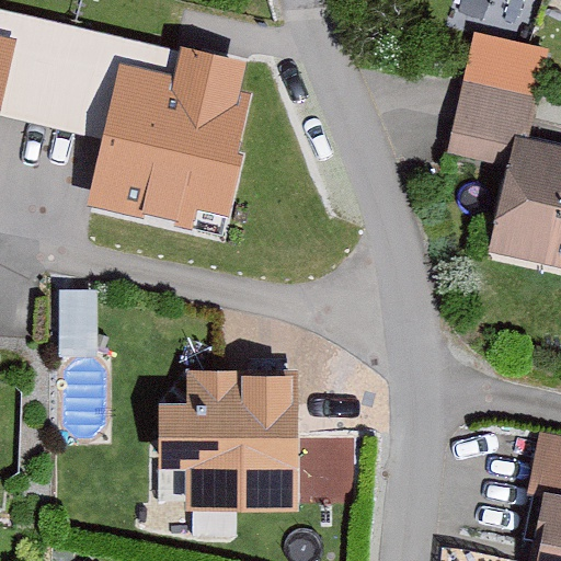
[(473,33),(462,81),(534,98),(545,48),(473,33)]
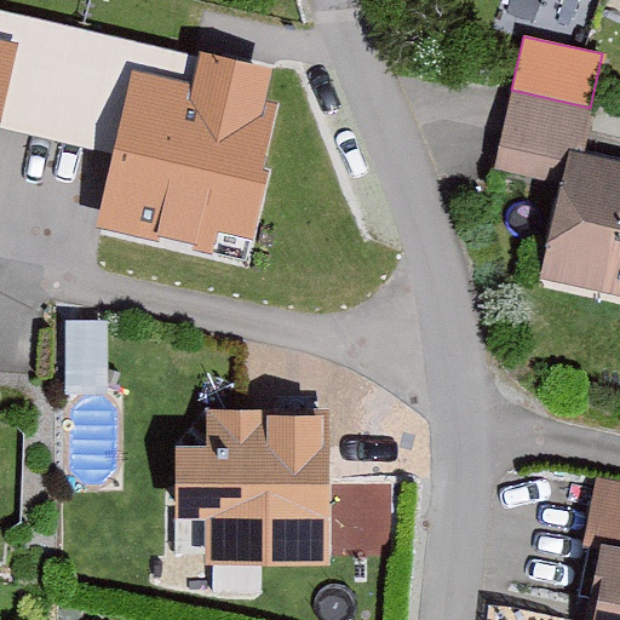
[(0,96),(11,47),(0,45),(0,96)]
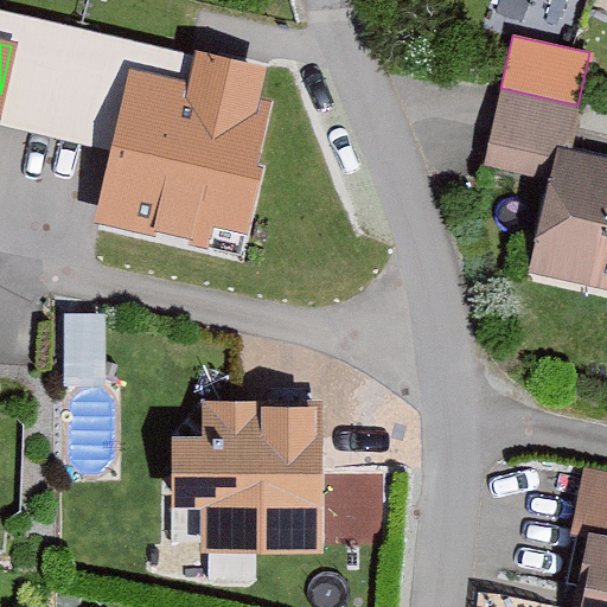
[(192,90),(132,76),(100,219),(238,251),(257,170),(251,168),(266,107),(254,104),(261,72),(199,58),(192,90)]
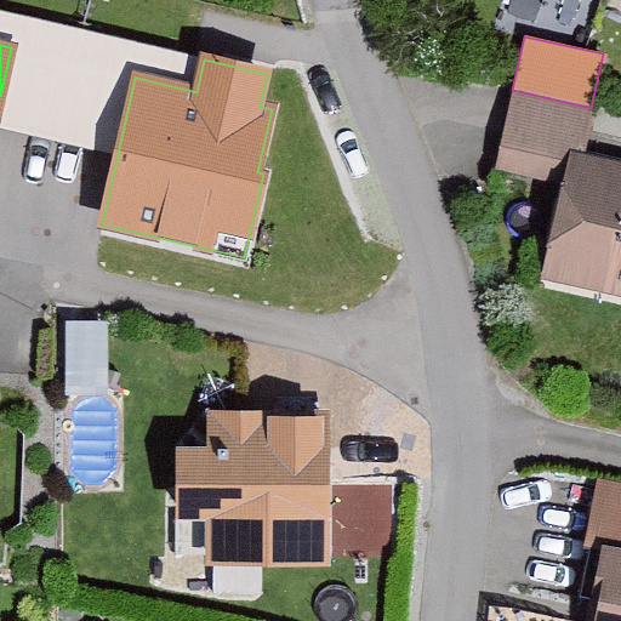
[(591,108),(512,90),(495,170),(562,183),(543,275),(620,291),(620,164),(581,155),(591,108)]
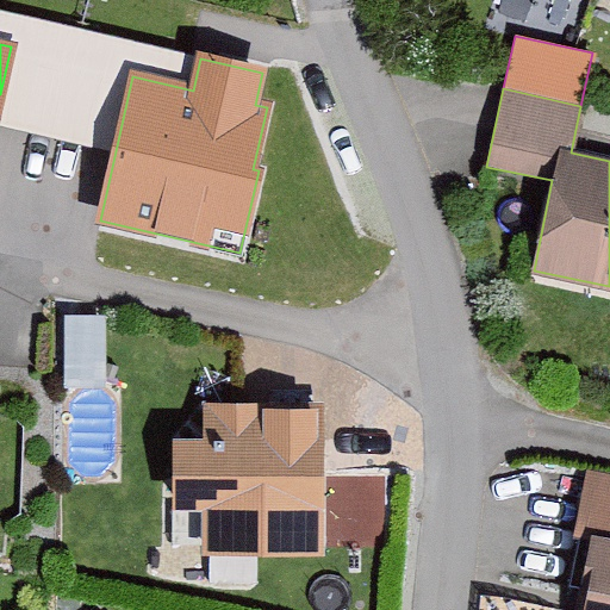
[(105,316),(66,317),(67,388),(106,387),(105,316)]
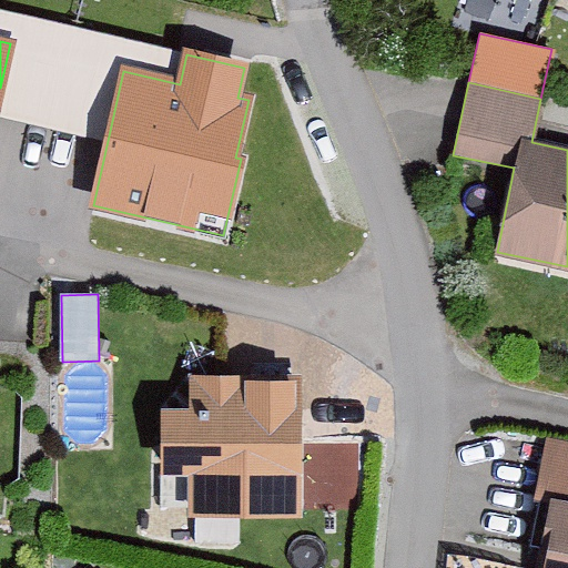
[(166,409),(166,416),(169,474),(194,473),(195,516),(306,513),(303,375),(186,378),(188,408),(166,409)]
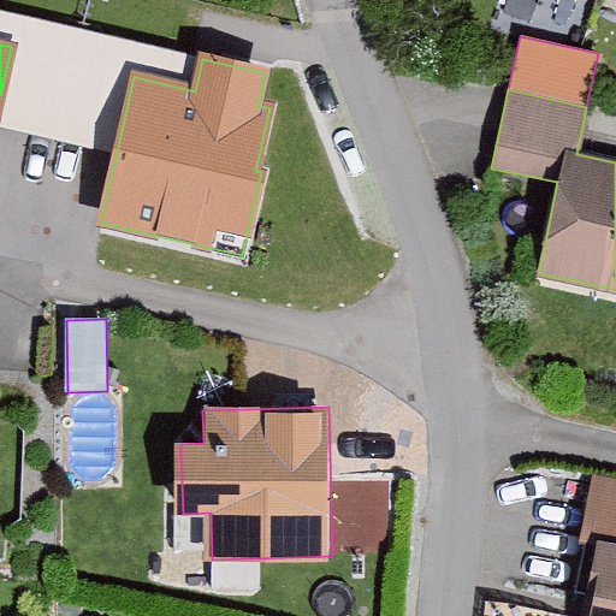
[(615,615),(615,485),(596,483),(575,594),(603,599),(599,615),(615,615)]
